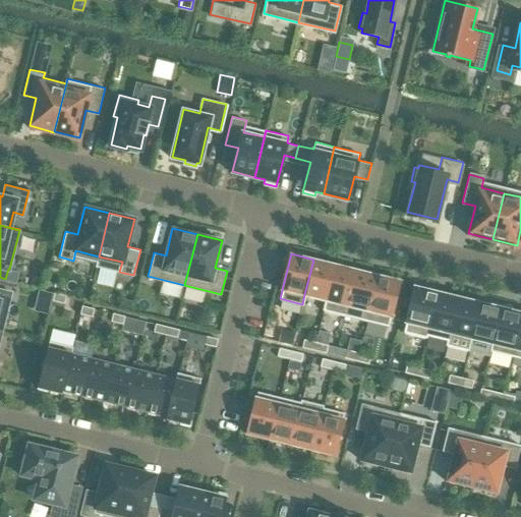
[(313,260),(304,294),(326,299),(334,265),(313,260)]
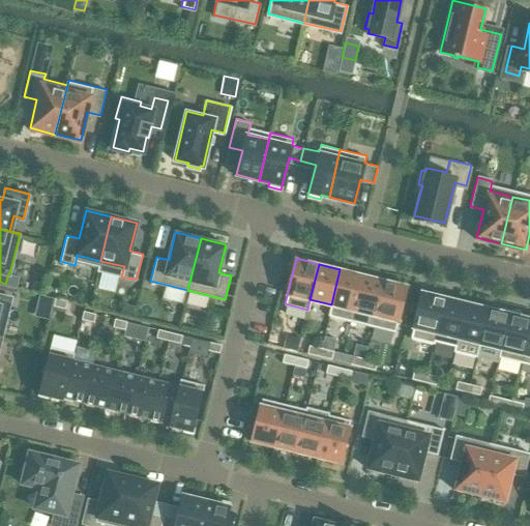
[(362,274),(340,269),(331,304),(329,314),(351,319),(362,274)]
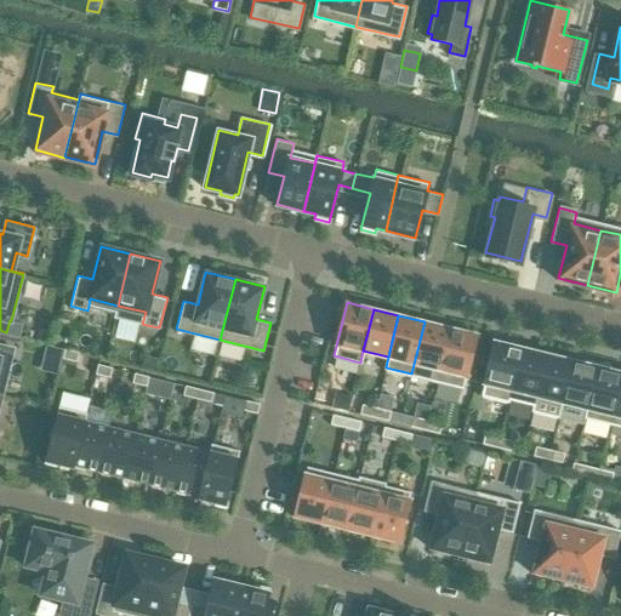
[(450,328),(425,321),(411,374),(437,380),(450,328)]
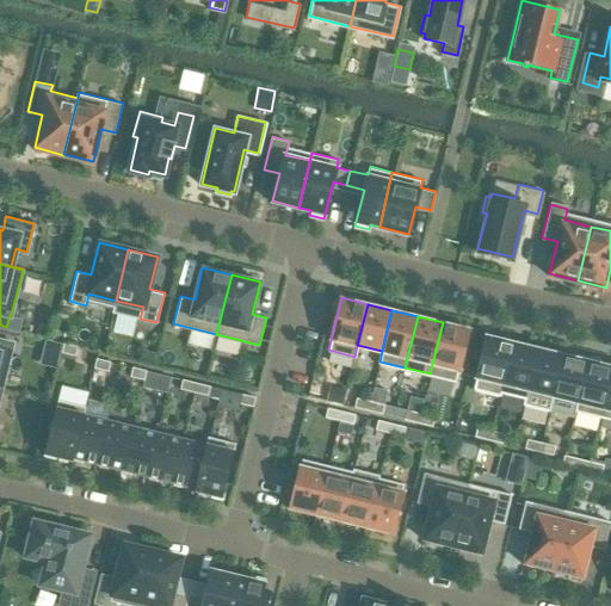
[(469,328),(443,322),(430,373),(456,381),(469,328)]
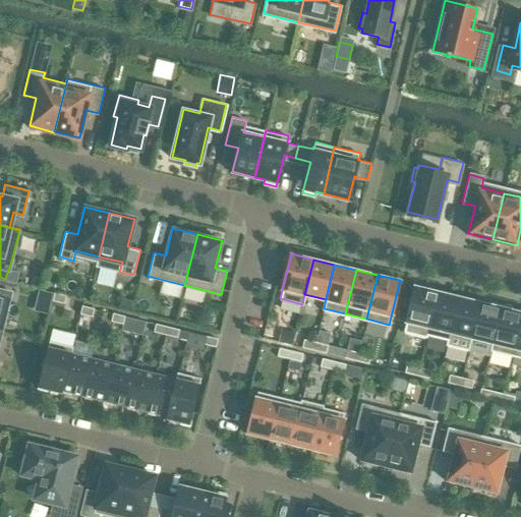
[(437,292),(414,286),(404,332),(425,337),(426,333),(437,292)]
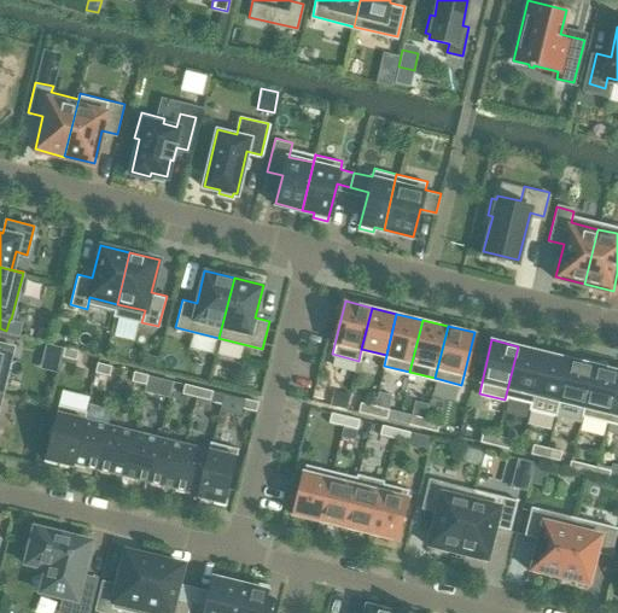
[(13,345),(0,342),(0,391),(3,392),(13,345)]
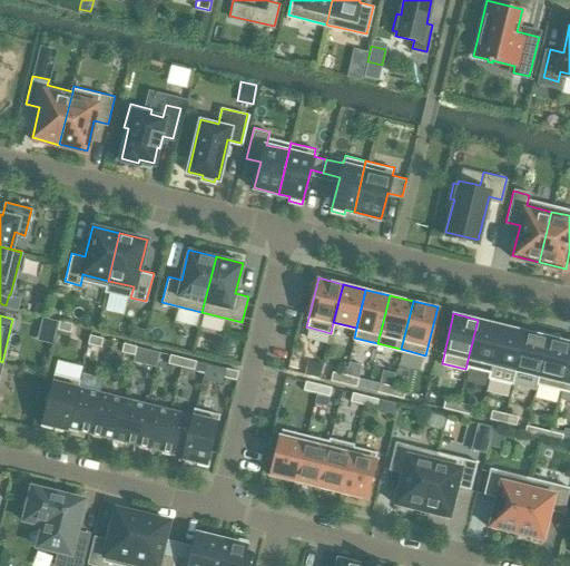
[(70,331),(72,322),(59,319),(57,328),(70,331)]
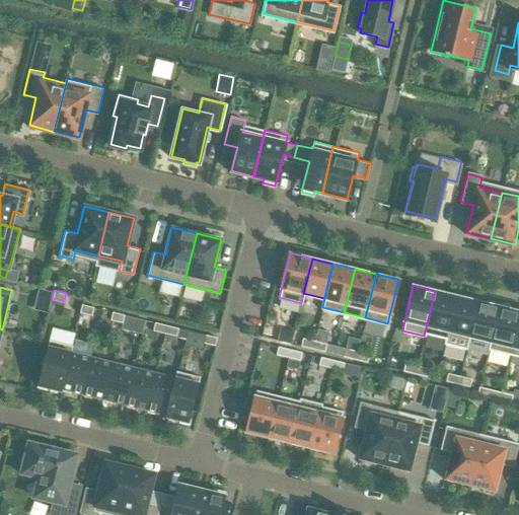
[(457,295),(435,291),(425,332),(446,338),(457,295)]
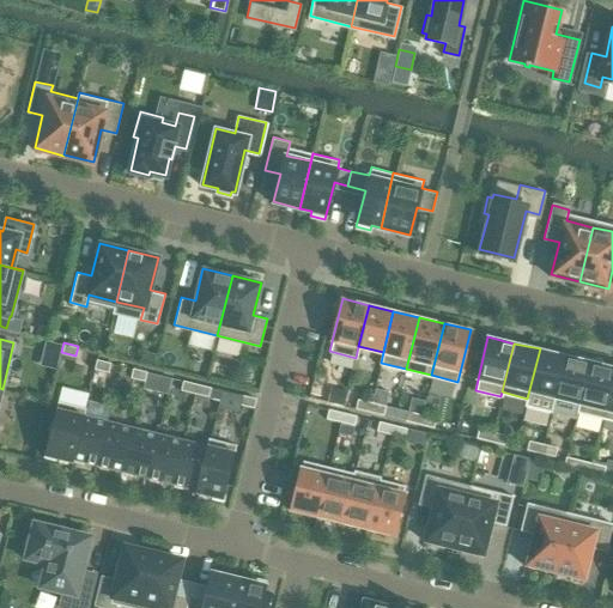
[(143,348),(140,359),(153,362),(157,352),(143,348)]
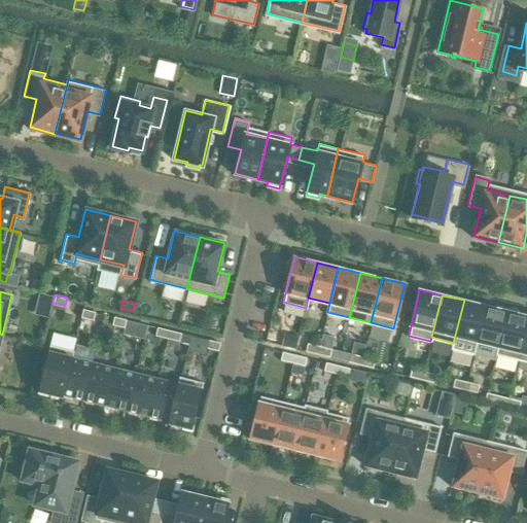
[(485,306),(464,300),(453,343),(452,348),(473,353),(477,342),(485,306)]
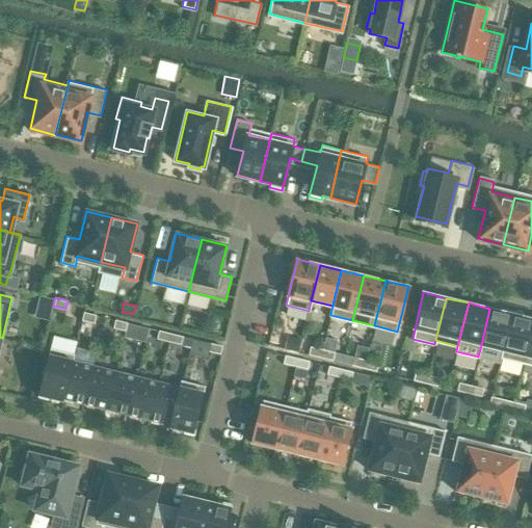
[(500,311),(489,309),(481,345),(503,350),(513,310),(501,307),(500,311)]
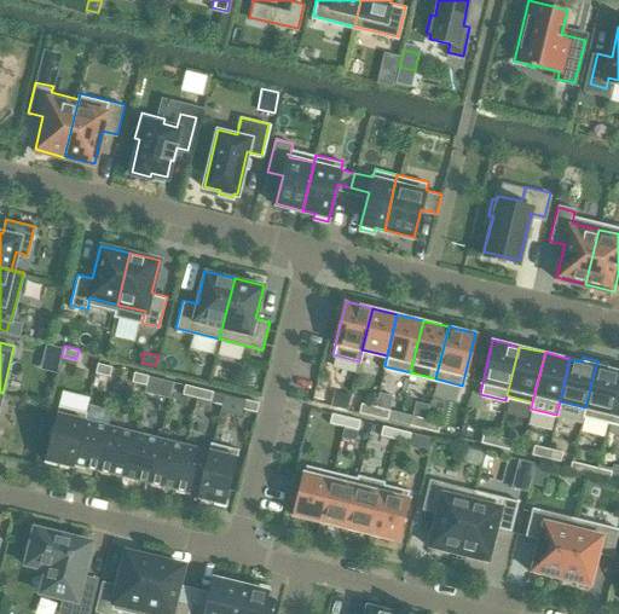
[(597,360),(583,416),(608,422),(618,378),(618,371),(608,369),(609,364),(597,360)]
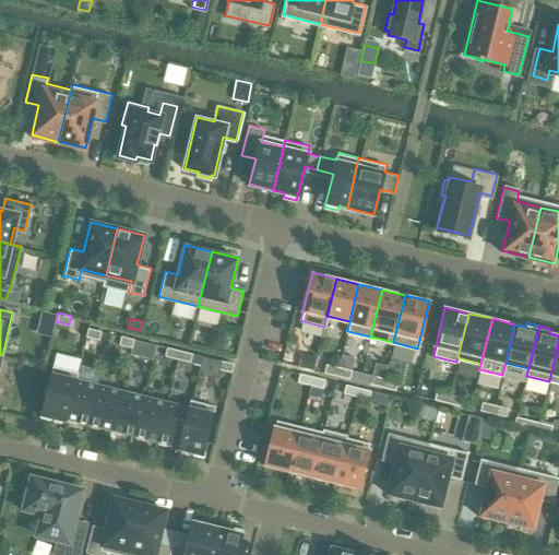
[(98,338),(100,330),(88,327),(86,335),(98,338)]
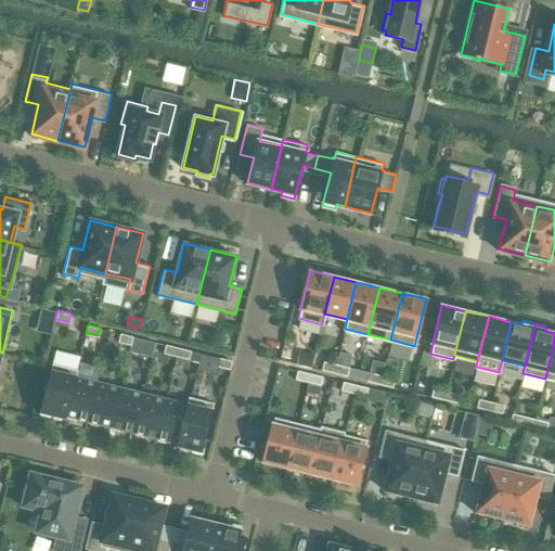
[(131,344),(133,335),(120,332),(118,341),(131,344)]
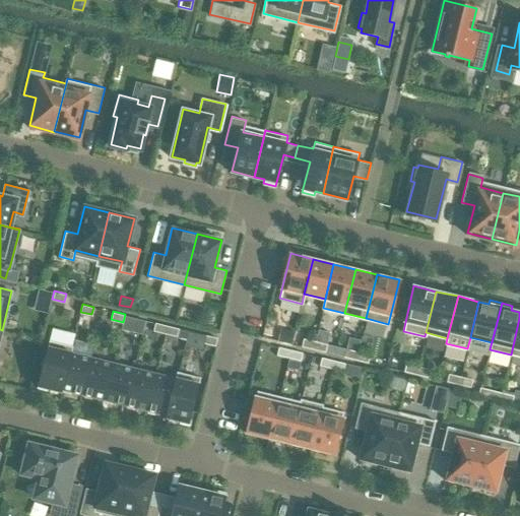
[(123,322),(121,327),(142,332),(146,319),(125,314),(123,322)]
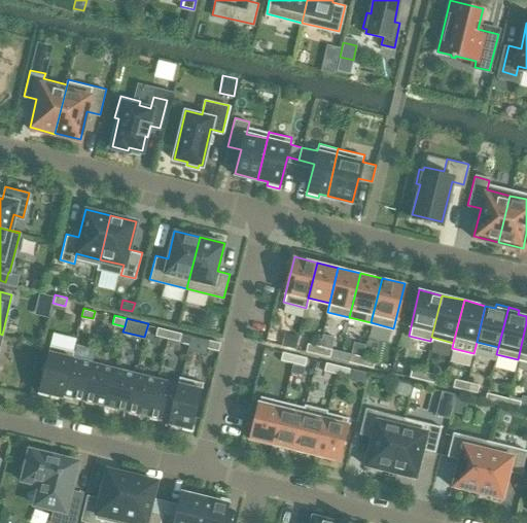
[(526,322),(518,359),(526,361),(526,322)]
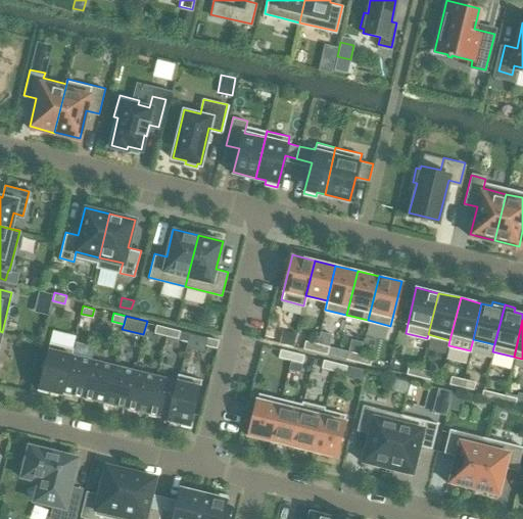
[(167,334),(169,326),(156,324),(154,331),(167,334)]
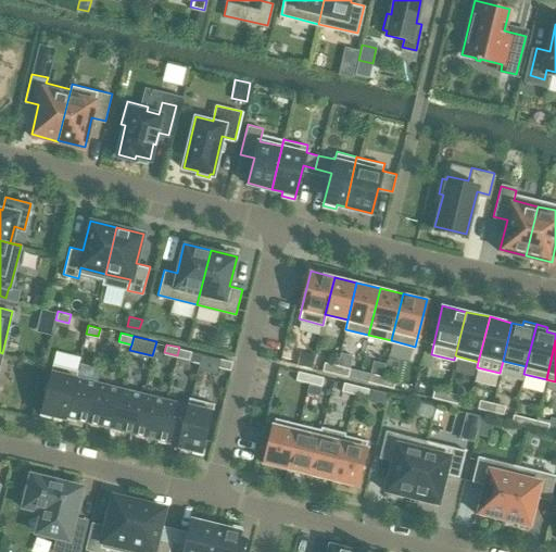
[(179,347),(177,355),(189,359),(191,350),(179,347)]
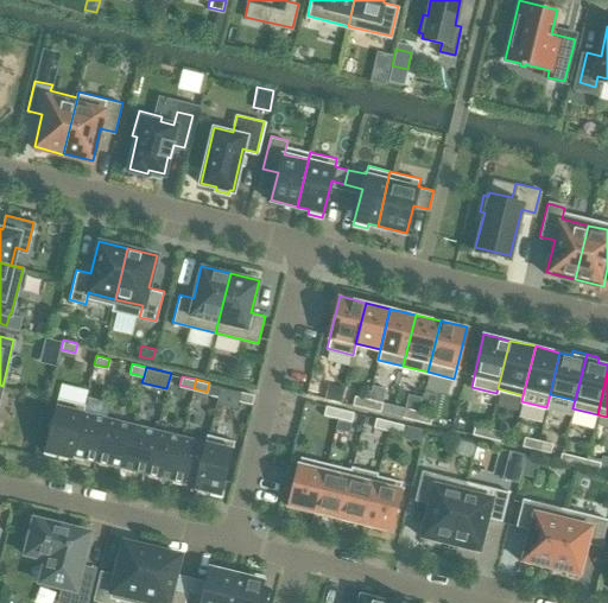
[(328,398),(342,401),(346,385),(329,381),(325,397),(328,398)]
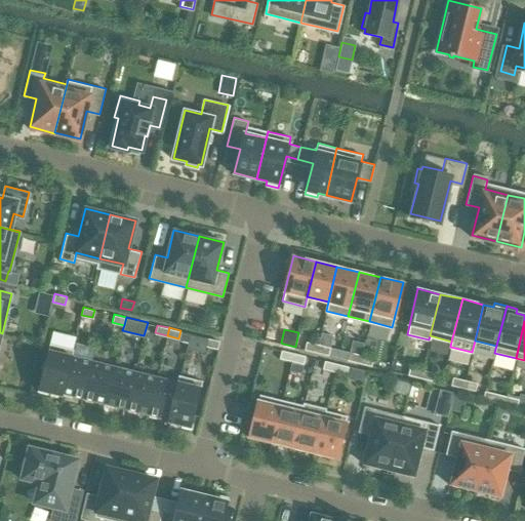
[(217,348),(219,341),(208,337),(206,346),(217,348)]
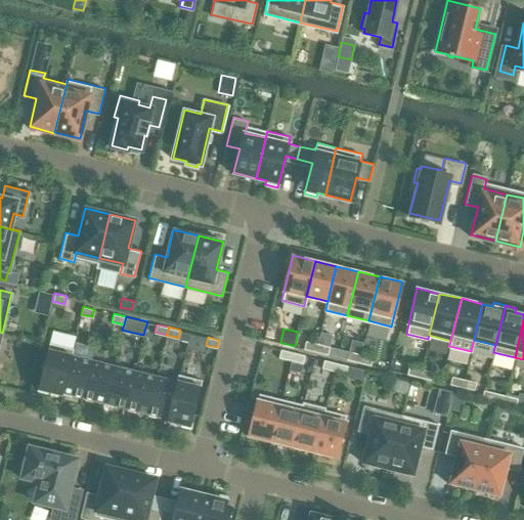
[(315,350),(317,343),(306,340),(304,348),(315,350)]
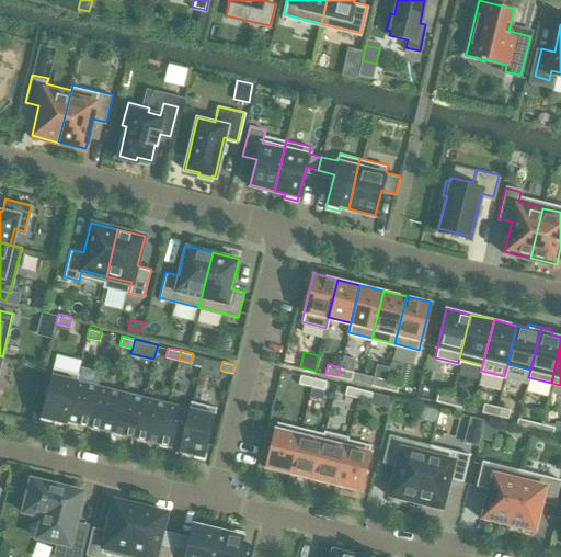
[(76,379),(77,381),(79,373),(54,366),(41,417),(67,423),(68,420),(66,419),(76,379)]
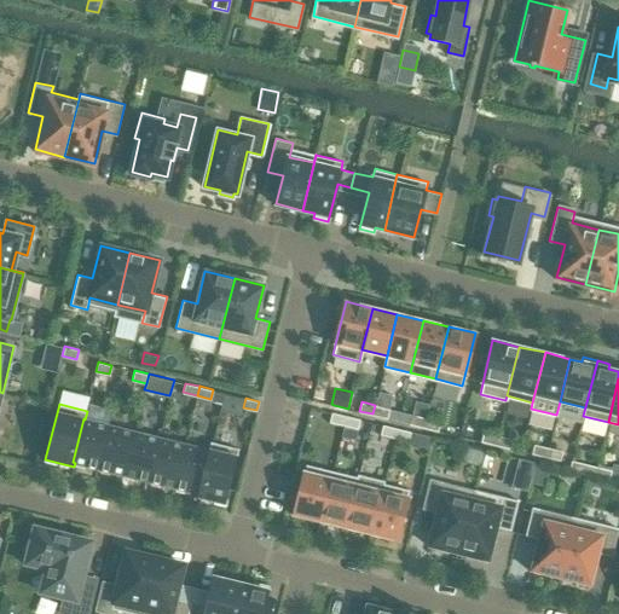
[(375,405),(372,413),(387,417),(389,409),(375,405)]
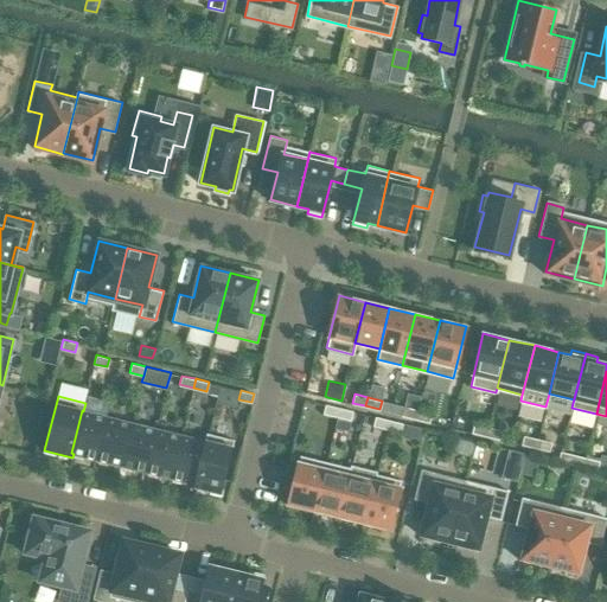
[(339,407),(325,403),(323,412),(337,416),(339,407)]
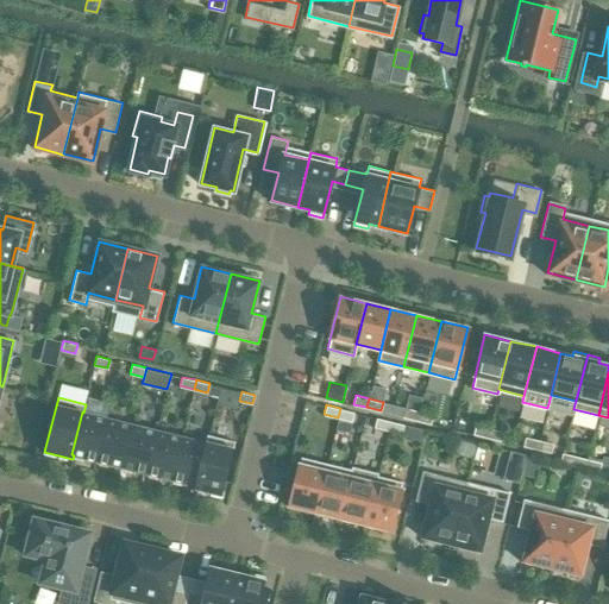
[(416,420),(419,410),(406,407),(403,416),(416,420)]
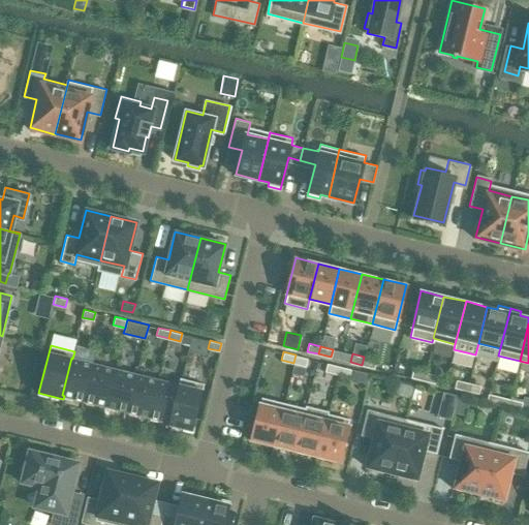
[(307,358),(296,354),(293,363),(305,366),(307,358)]
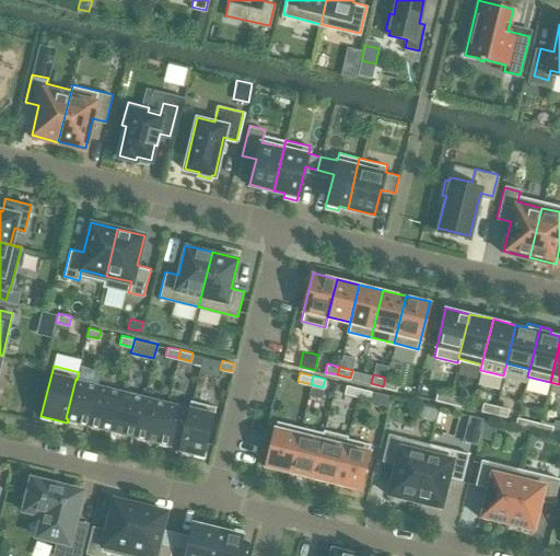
[(385,378),(383,386),(396,390),(398,381),(385,378)]
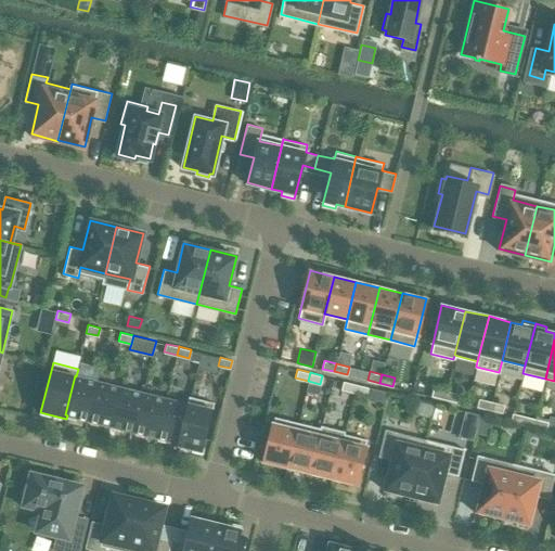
[(88,421),(98,381),(76,376),(75,375),(65,414),(67,415),(88,421)]
